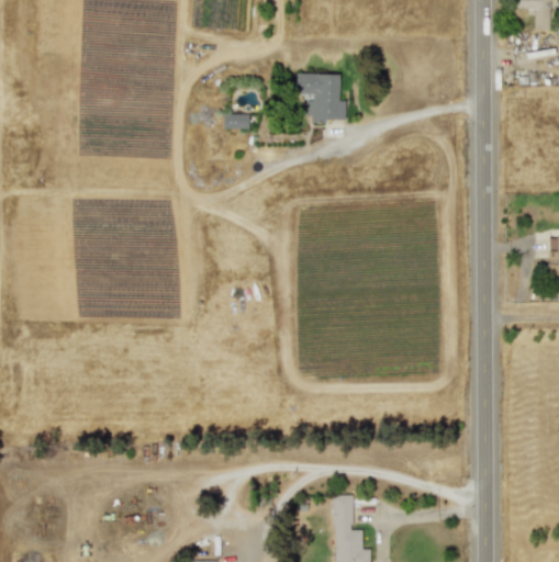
[(535,9),(535,30),(550,31),(550,0),(516,0),(516,8),(535,9)]
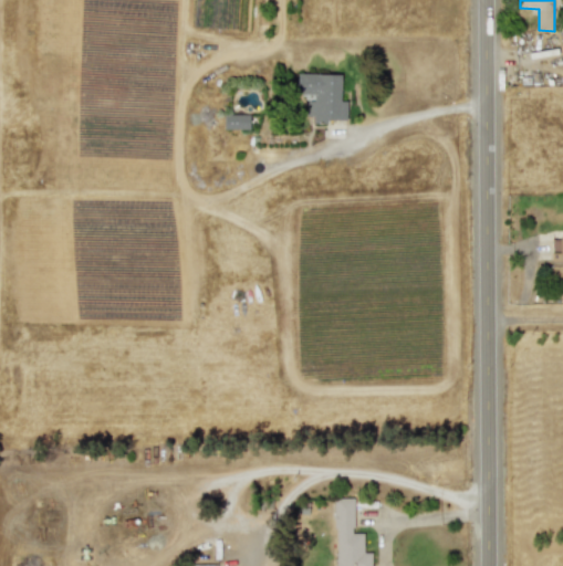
[(343,74),(299,74),(299,96),(309,96),(308,119),(348,121),(350,101),(342,101),(343,74)]
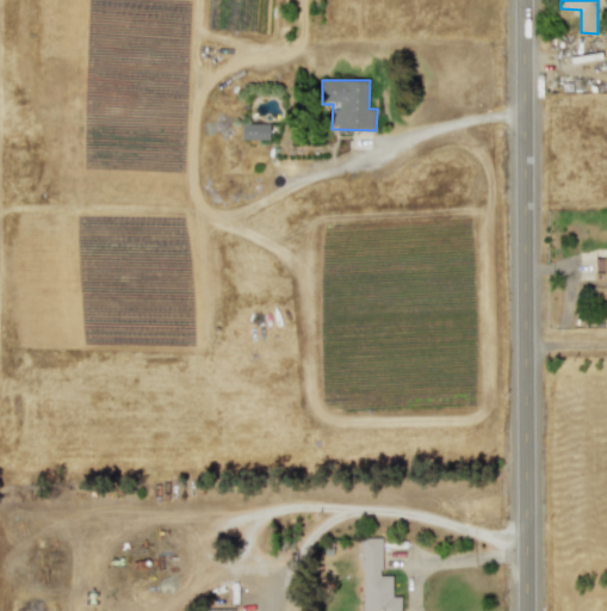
[(271,124),(243,124),(243,140),(271,140),(271,124)]
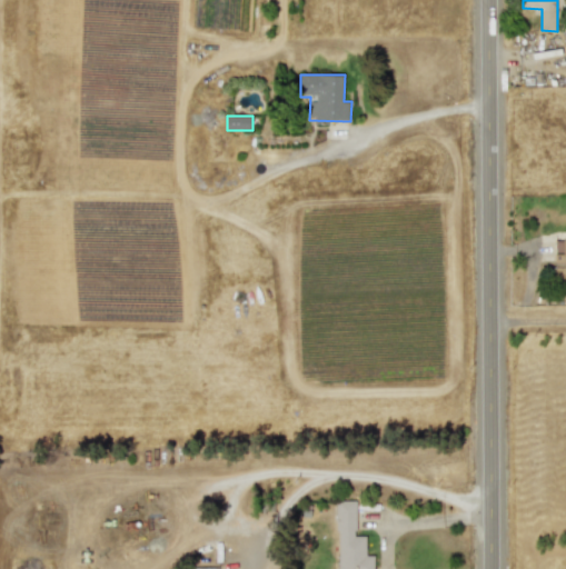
[(376,568),(376,556),(367,555),(367,536),(357,536),(358,501),(339,501),(338,568),(376,568)]
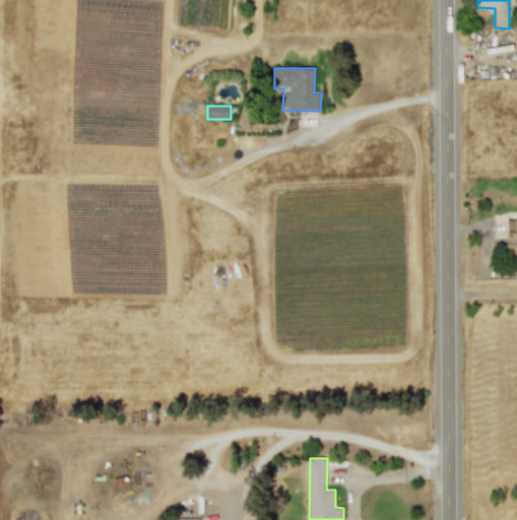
All buildings are outlined.
